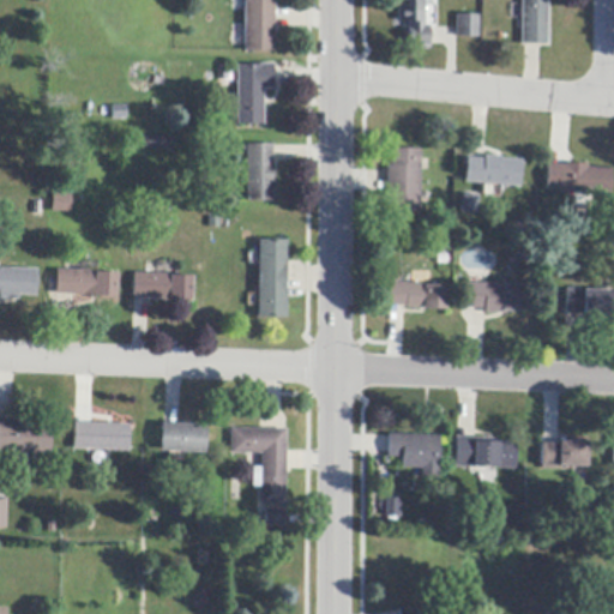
[(274,0),(274,10),(274,28),(274,52),(244,52),(244,0),(274,0)]
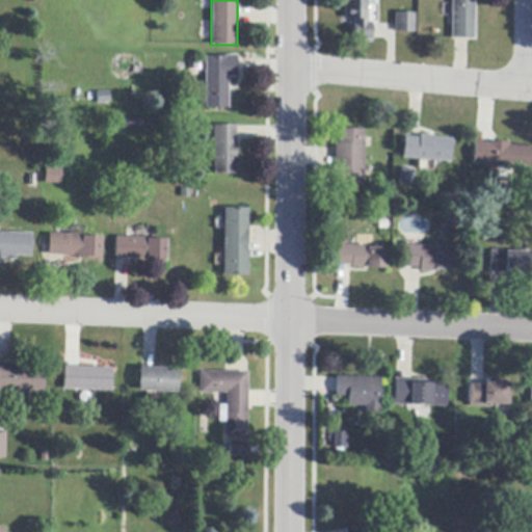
[(368,0),(368,7),(368,23),(372,23),(372,25),(372,38),(372,41),(353,41),(353,20),(345,20),(345,0),(368,0)]
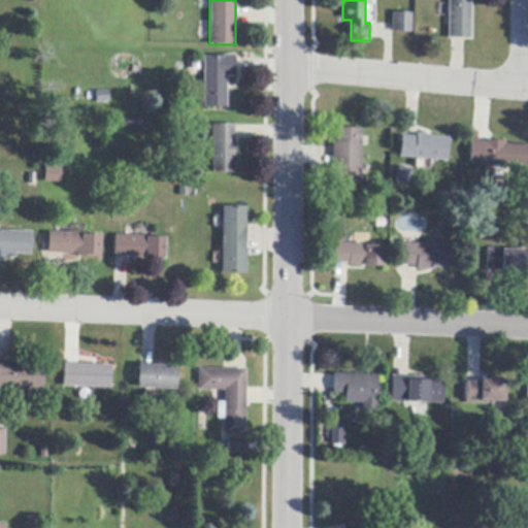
[(463,38),(452,38),(448,38),(448,0),(470,0),(470,38),(463,38)]
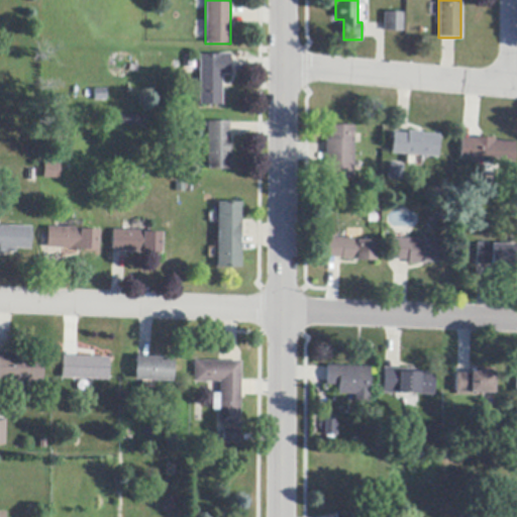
[(384,31),(384,24),(384,13),(402,13),(402,31),(384,31)]
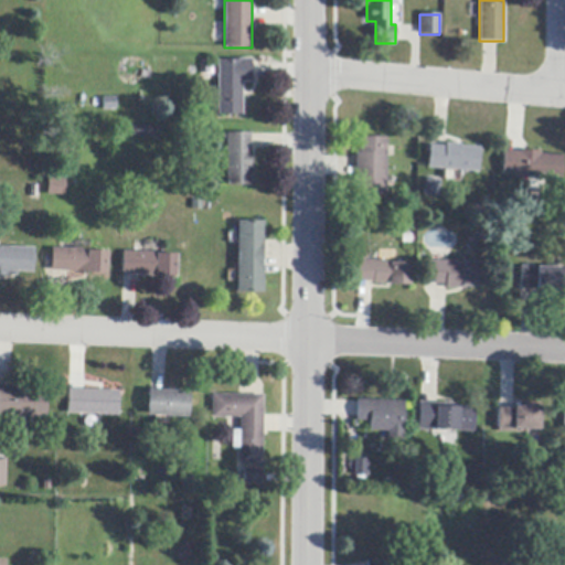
[(251,65),(251,78),(251,82),(242,82),(242,116),(217,116),(217,81),(217,67),(217,61),(237,61),(237,60),(251,60),(251,65)]
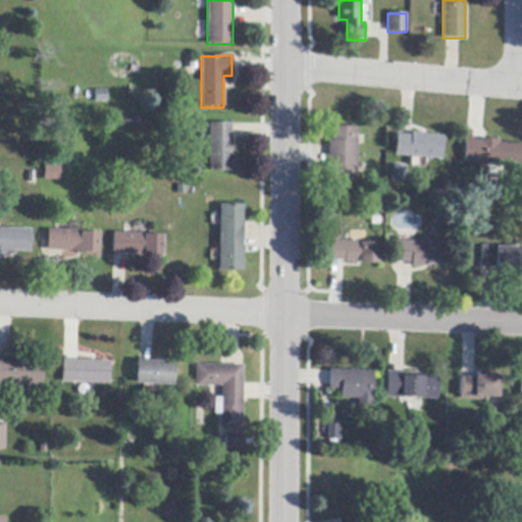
[(96,91),(107,91),(107,102),(95,102),(96,91)]
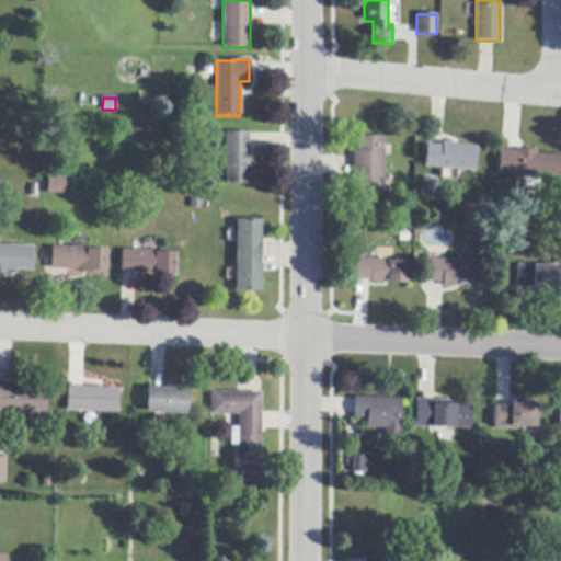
[(129,126),(156,127),(156,137),(129,136),(129,126)]
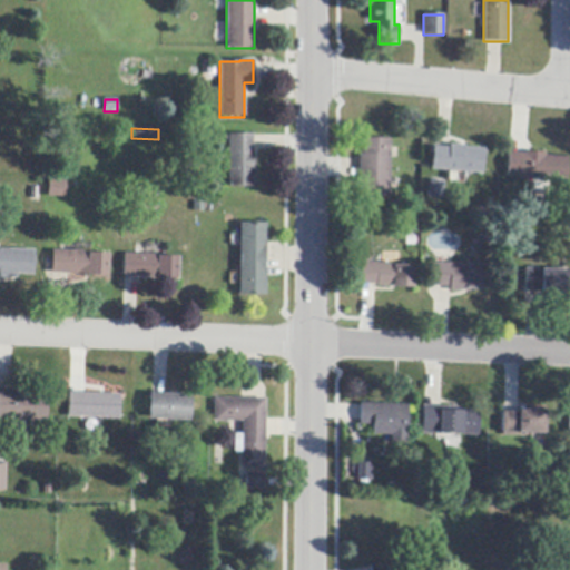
[(253,137),(253,149),(253,187),(228,187),(228,168),(228,148),(228,135),(253,135),(253,137)]
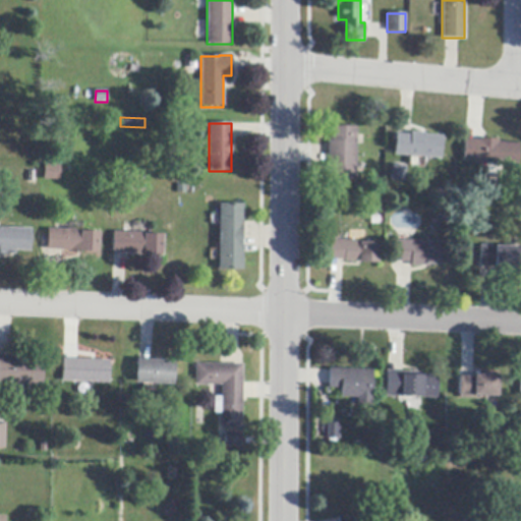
[(356,127),(356,136),(356,145),(356,165),(356,173),(356,181),(331,181),(331,167),(328,167),(328,162),(328,147),(328,141),(331,141),(331,127),(356,127)]
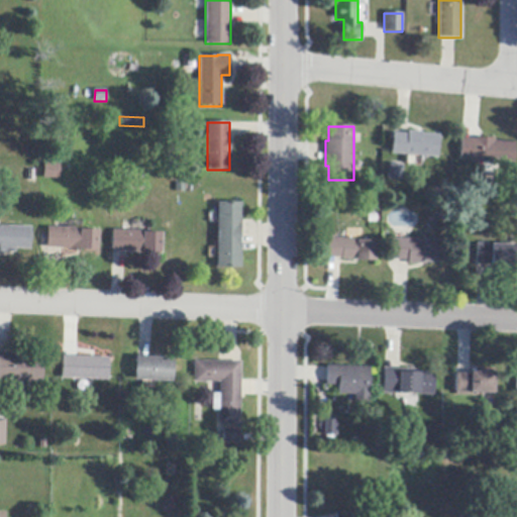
[(436,158),(391,153),(393,133),(395,133),(406,134),(407,134),(407,131),(421,132),(421,134),(438,135),(436,158)]
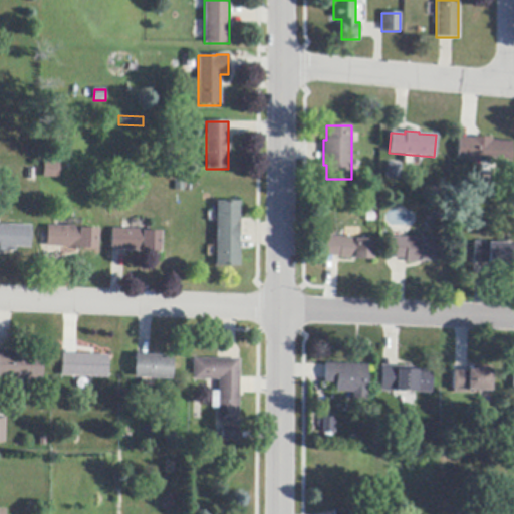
[(509,165),(493,164),(481,163),(456,161),(458,139),(473,140),(473,138),(491,139),(491,142),(511,143),(509,165)]
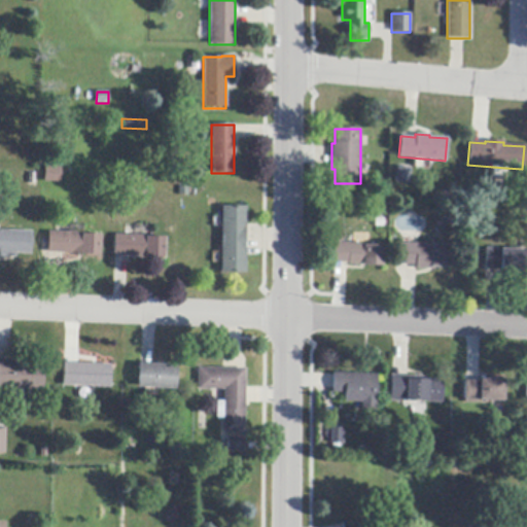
[(44,167),(61,167),(60,182),(44,182),(44,167)]
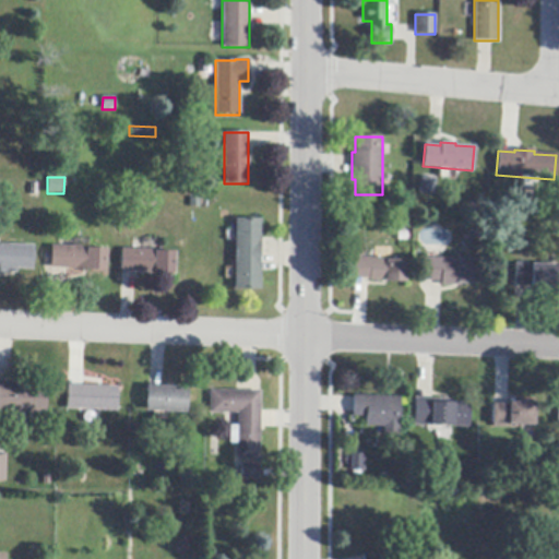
[(435,178),(435,193),(420,192),(421,177),(435,178)]
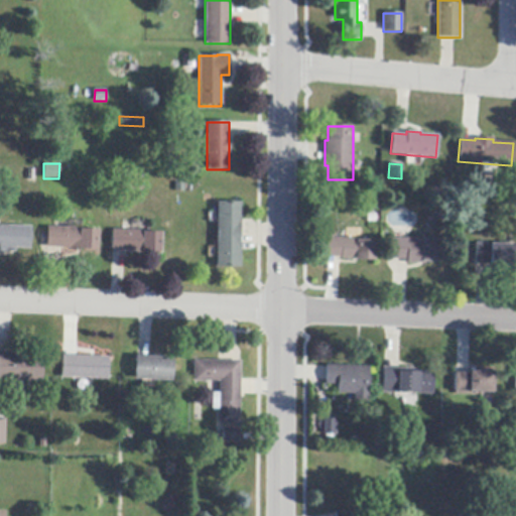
[(240,221),(240,251),(240,268),(217,268),(217,203),(241,203),(240,221)]
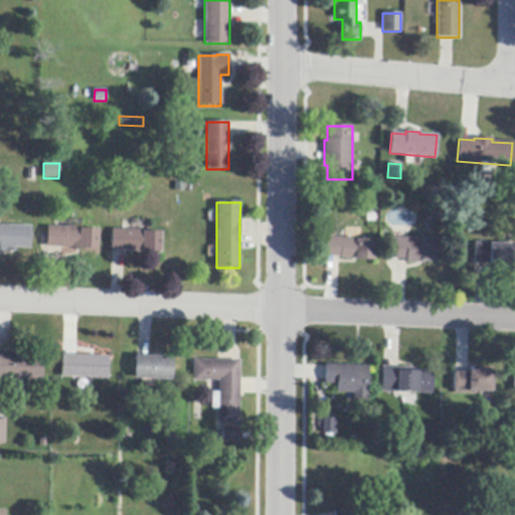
[(0,225),(31,226),(30,248),(15,248),(15,252),(0,251),(0,225)]
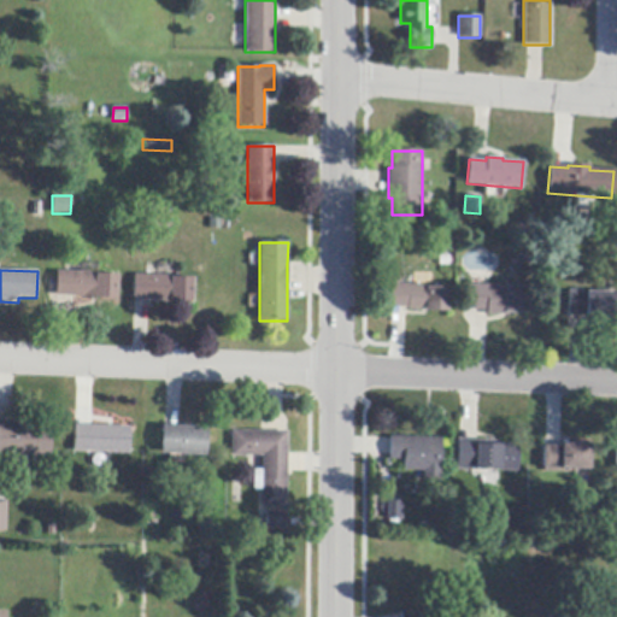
[(64,272),(77,272),(97,274),(97,275),(118,276),(117,300),(83,299),(83,298),(72,297),(58,297),(56,297),(57,271),(64,272)]
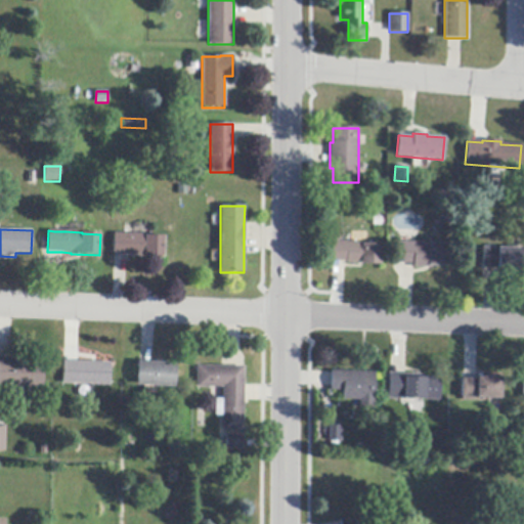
[(125,234),(132,234),(146,234),(146,236),(165,236),(164,257),(144,257),(144,256),(127,255),(116,255),(114,255),(114,234),(125,234)]
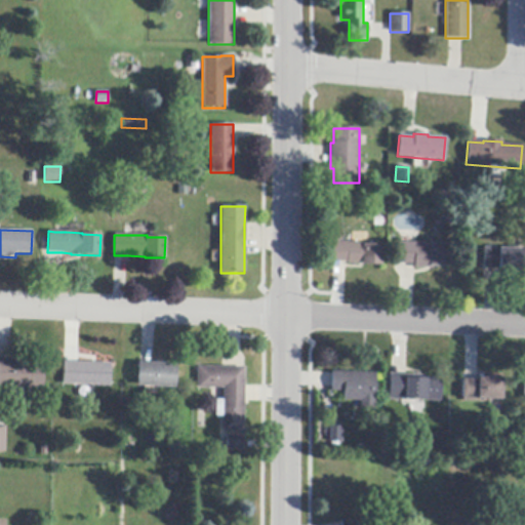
[(352,243),(363,243),(363,245),(367,245),(381,246),(380,266),(347,265),(347,263),(346,263),(333,263),(331,263),(332,242),(352,243)]
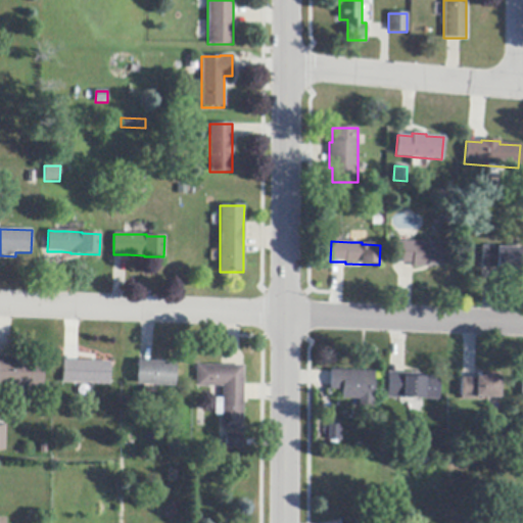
[(400,242),(414,243),(447,244),(446,267),(429,267),(429,268),(412,268),(412,264),(397,264),(397,257),(398,242),(400,242)]
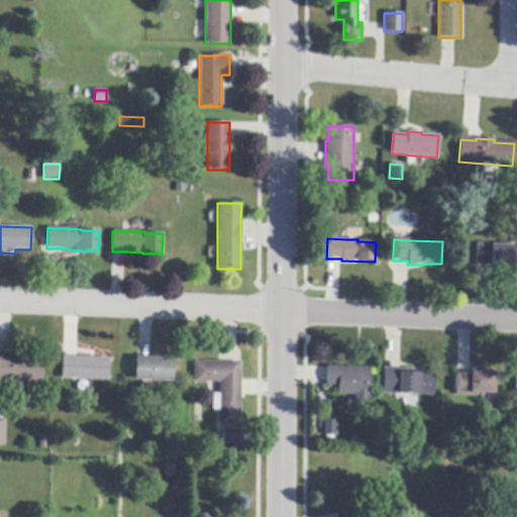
[(503,245),(514,245),(515,245),(515,269),(490,269),(490,266),(477,266),(475,266),(476,245),(503,245)]
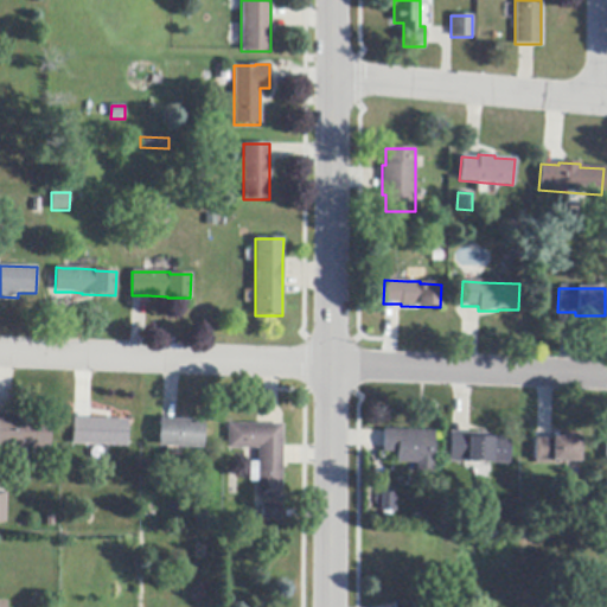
[(0,416),(12,416),(13,416),(13,417),(33,417),(33,422),(50,422),(50,426),(52,426),(51,440),(50,440),(50,449),(45,449),(45,451),(30,449),(14,449),(0,448),(0,416)]
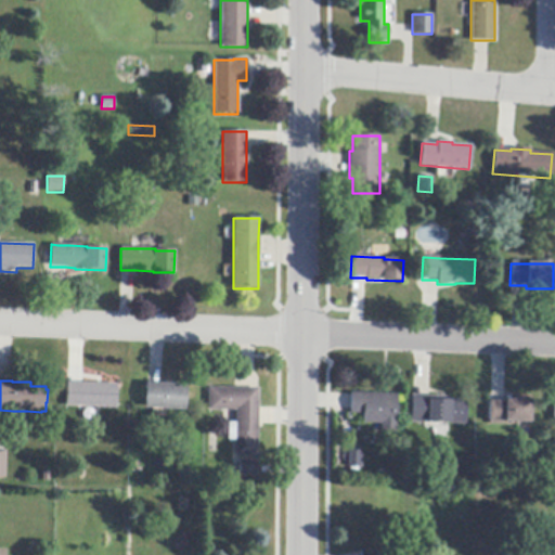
[(69,383),(82,384),(117,385),(116,409),(100,409),(81,408),(66,407),(67,383),(69,383)]
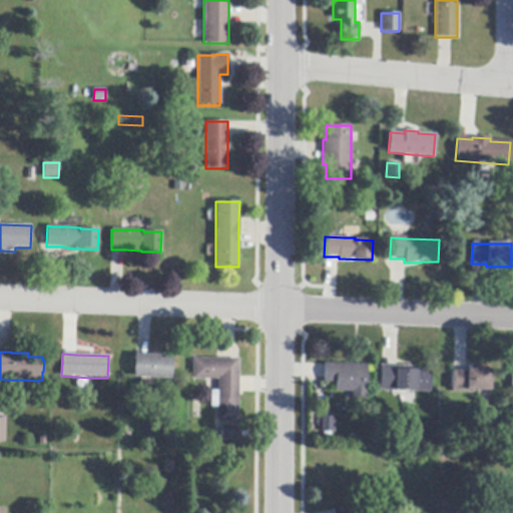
[(137,355),(149,355),(171,357),(170,380),(133,378),(134,355),(137,355)]
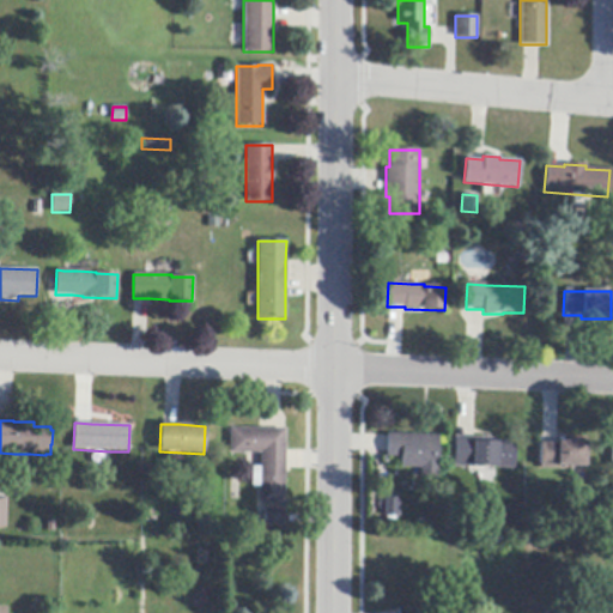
[(266,430),(280,430),(285,430),(285,451),(285,469),(285,504),(283,504),(260,504),(261,486),(254,486),(253,486),(253,467),(261,468),(261,454),(247,454),(230,454),(230,429),(266,430)]
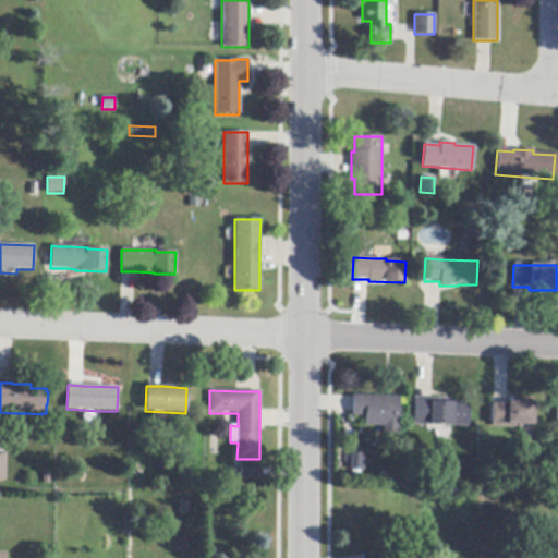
[(398,436),(383,436),(383,426),(364,426),(364,416),(351,416),(351,411),(352,398),(352,396),(399,397),(398,436)]
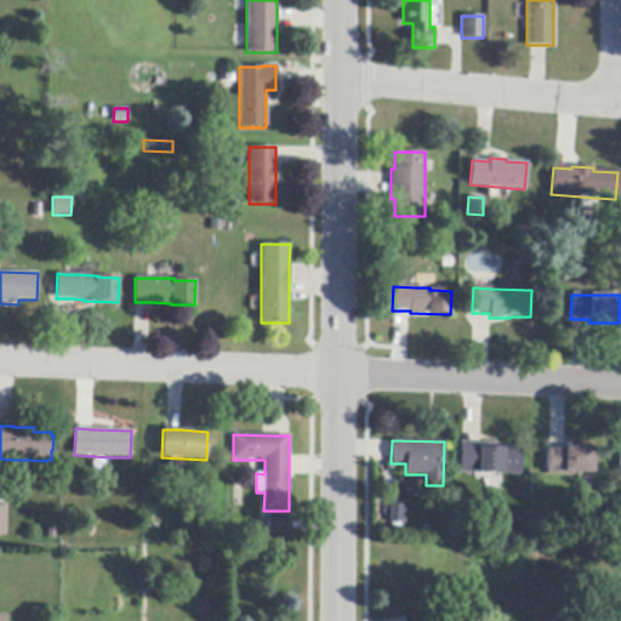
[(462,443),(479,444),(501,445),(501,449),(522,449),(520,476),(500,474),(500,473),(478,473),(478,474),(459,473),(460,443),(462,443)]
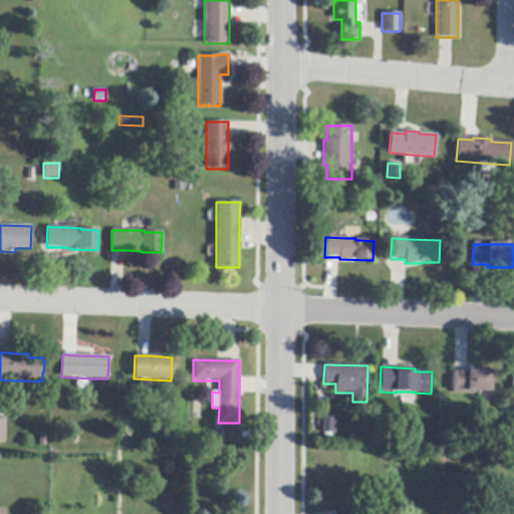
[(490,370),(489,392),(463,392),(463,395),(453,394),(453,392),(451,392),(452,372),(454,372),(466,372),(467,372),(467,370),(490,370)]
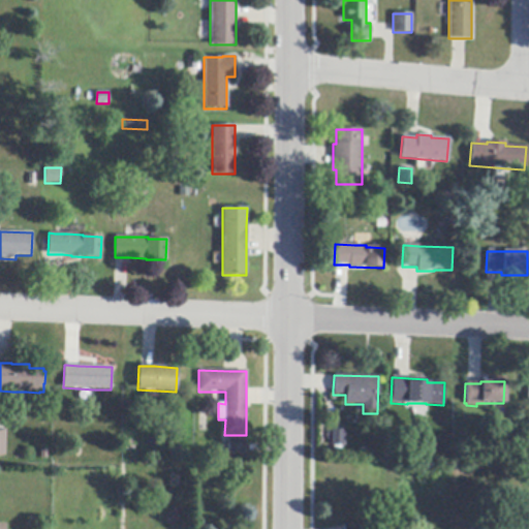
[(22,409),(26,412),(26,418),(23,422),(17,422),(13,417),(14,411),(18,409),(22,409)]
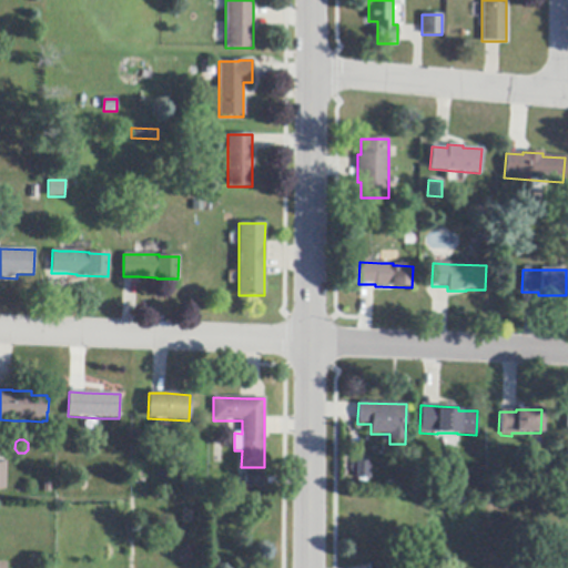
[(371,460),(369,479),(356,479),(356,460),(371,460)]
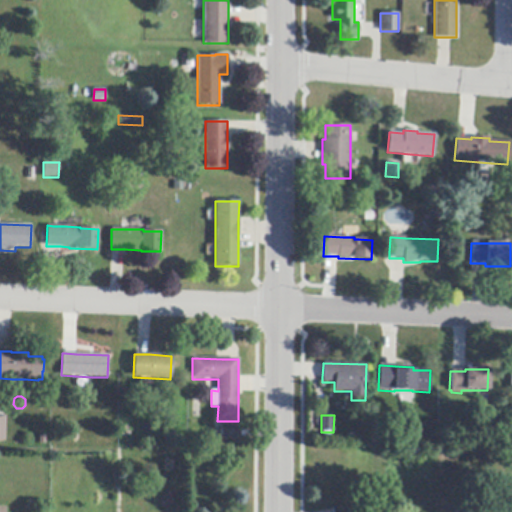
[(236,427),(237,427),(237,430),(237,437),(237,439),(221,439),(221,427),(236,427)]
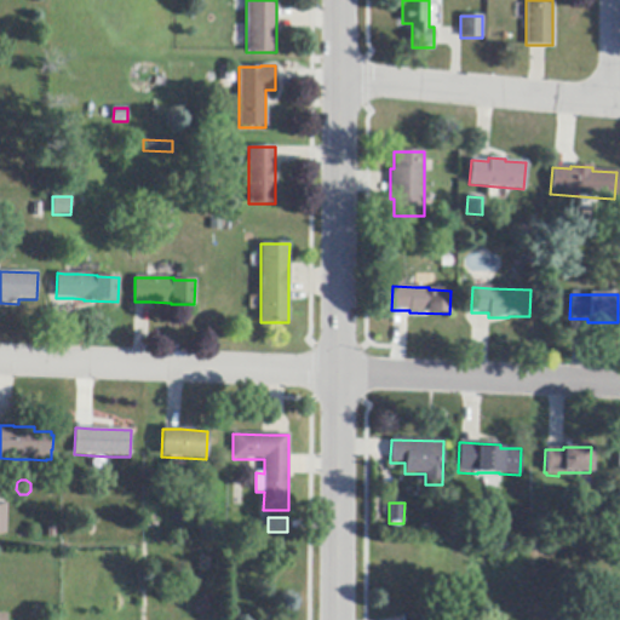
[(196,607),(210,598),(216,607),(202,615),(196,607)]
